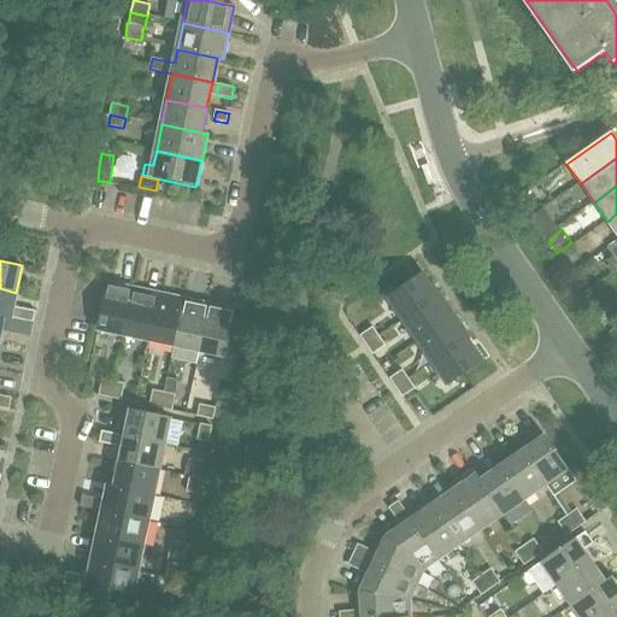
[(423,272),(387,298),(401,319),(438,295),(423,272)]
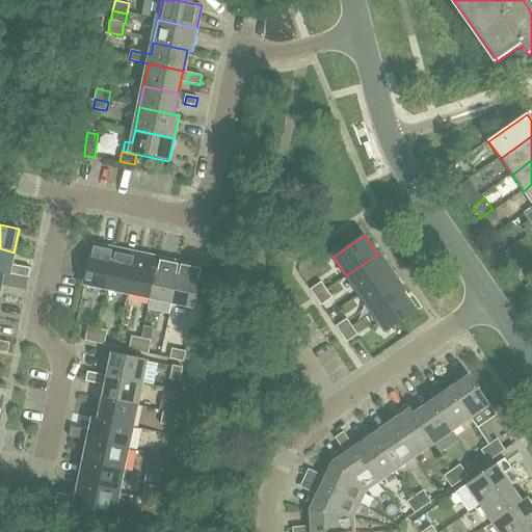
[(114,249),(91,244),(83,284),(106,288),(114,249)]
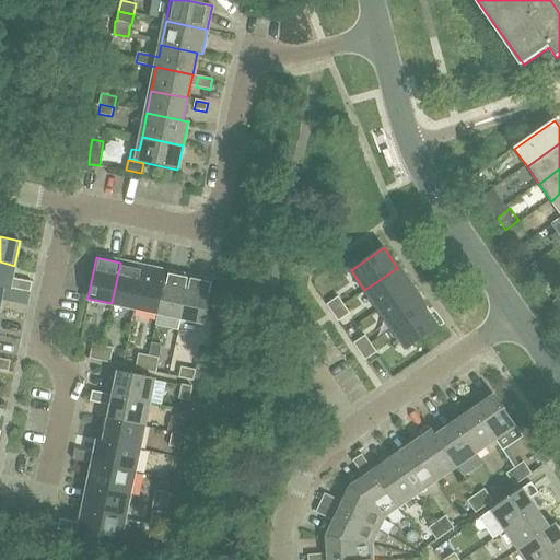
[(14,266),(0,261),(0,287),(4,288),(4,289),(9,290),(10,289),(31,293),(32,282),(12,279),(14,266)]
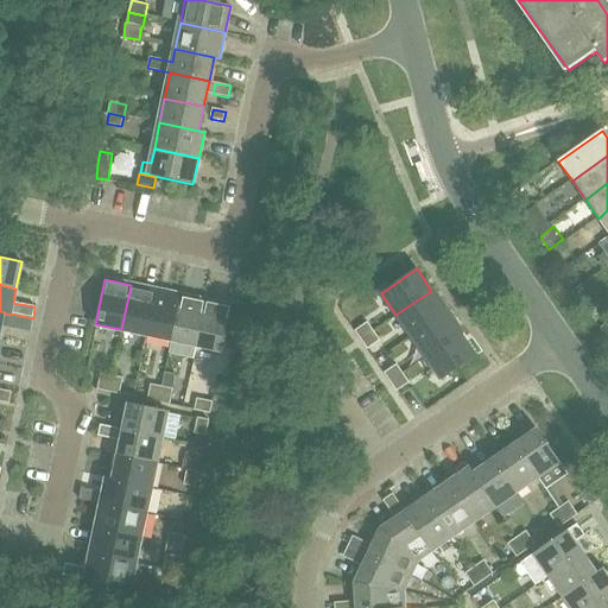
[(156,290),(131,285),(121,329),(147,335),(156,290)]
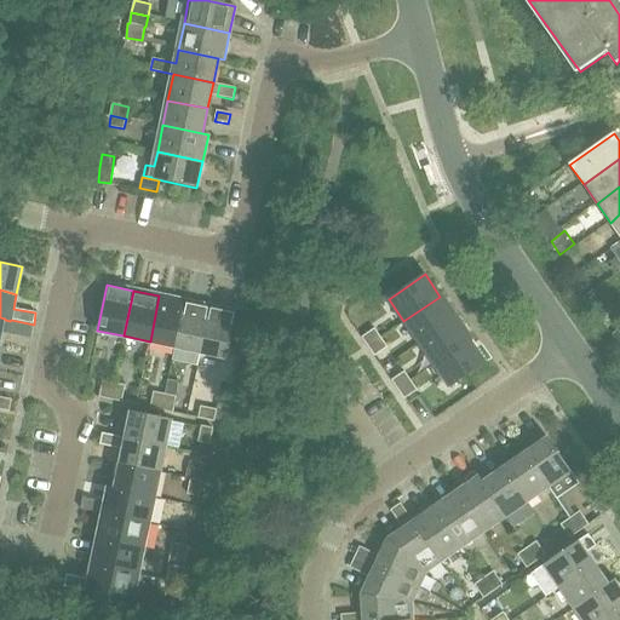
[(185,302),(159,296),(150,342),(176,346),(185,302)]
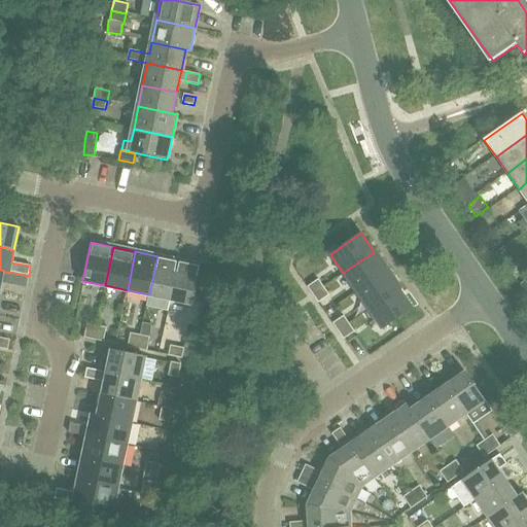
[(374,252),(343,273),(356,291),(387,271),(374,252)]
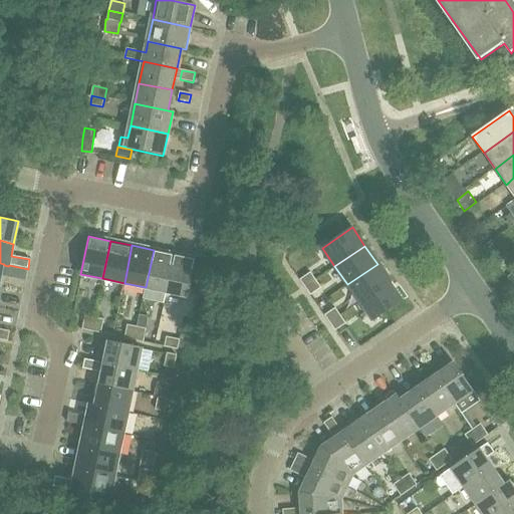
[(167,292),(175,254),(154,250),(146,287),(167,292)]
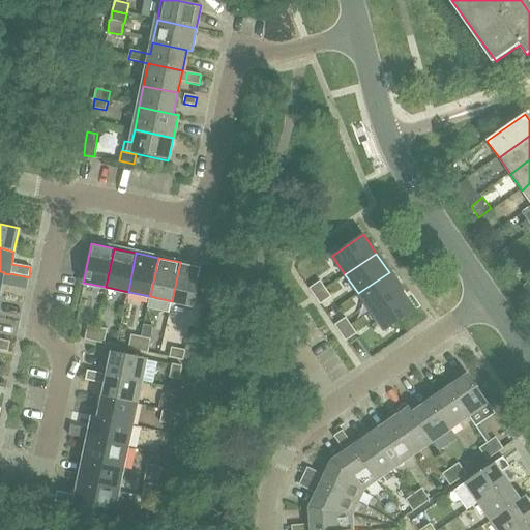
[(203,267),(180,262),(172,301),(195,305),(203,267)]
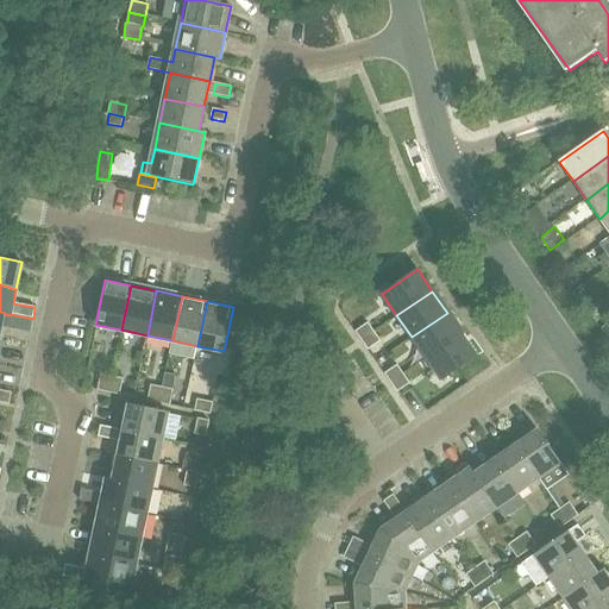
[(447,313),(412,337),(426,358),(462,334),(447,313)]
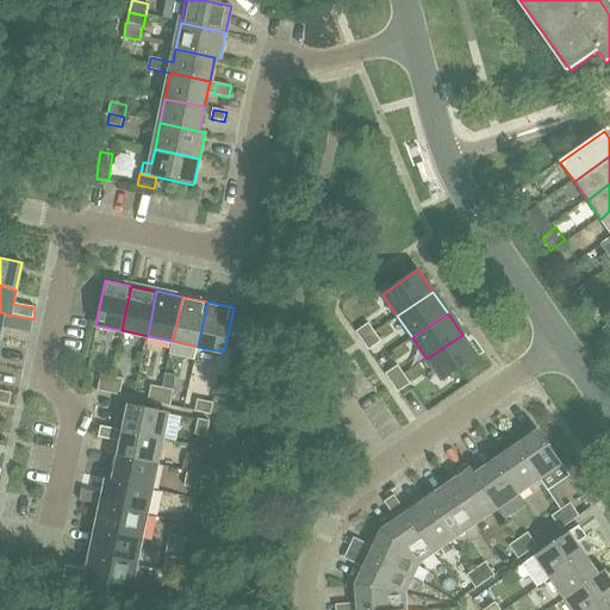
[(368,323),(355,331),(362,341),(374,332),(368,323)]
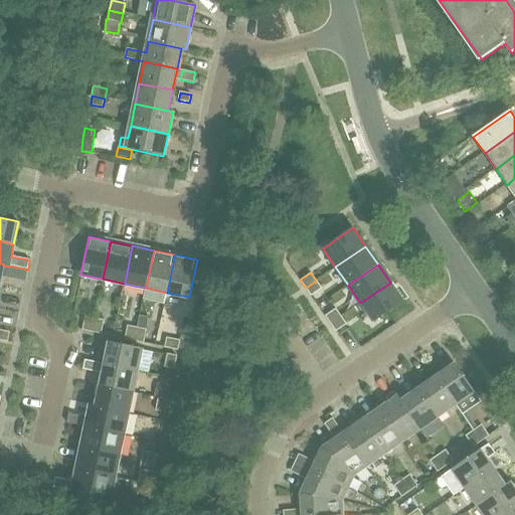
[(316,281),(306,288),(311,296),(322,288),(316,281)]
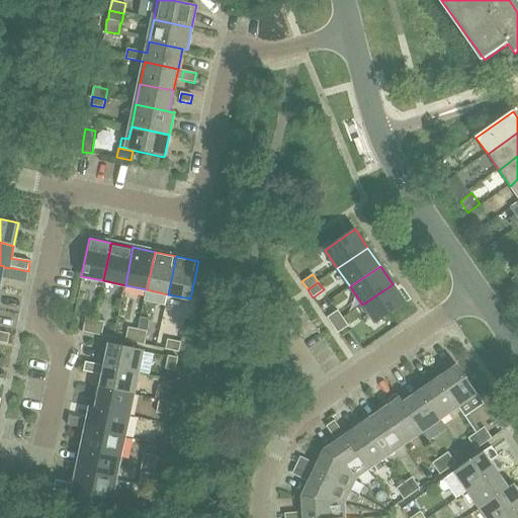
[(393,284),(362,305),(375,324),(406,303),(393,284)]
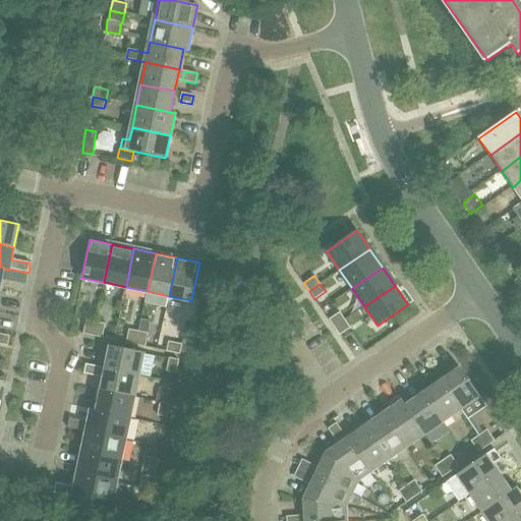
[(340,312),(329,320),(334,328),(345,320),(340,312)]
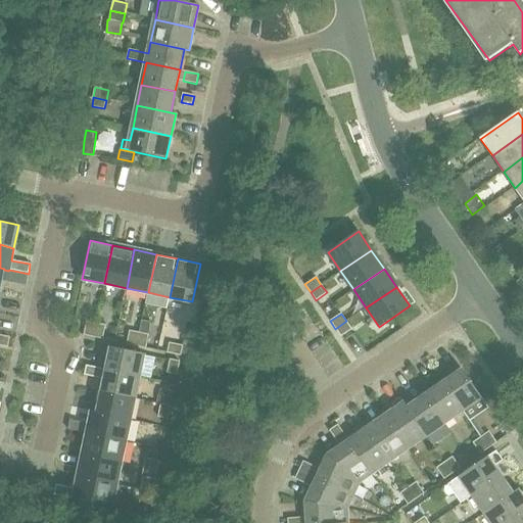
[(137,346),(140,332),(142,322),(134,321),(131,331),(130,331),(127,344),(137,346)]
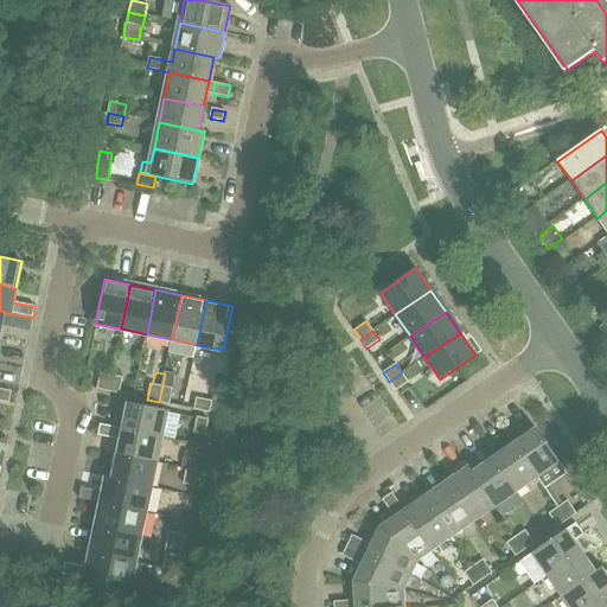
[(402,372),(389,382),(396,390),(408,382),(402,372)]
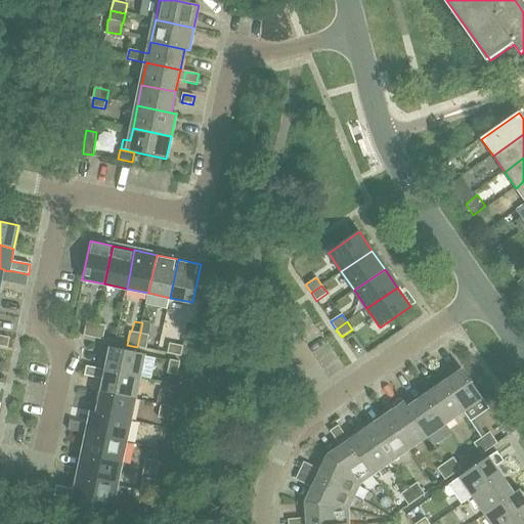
[(87,322),(84,336),(93,338),(96,324),(87,322)]
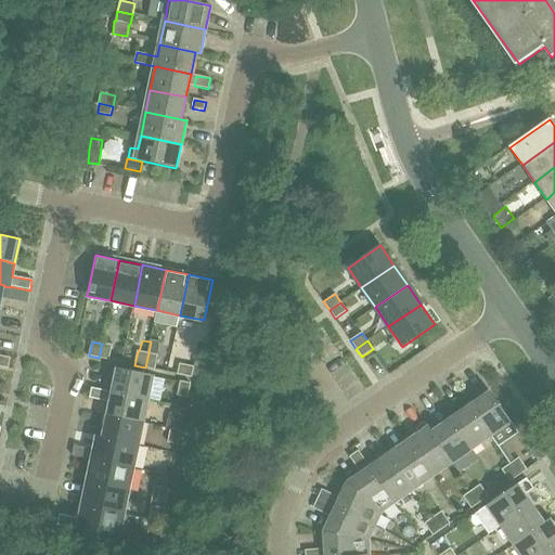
[(112,346),(102,344),(99,358),(110,360),(112,346)]
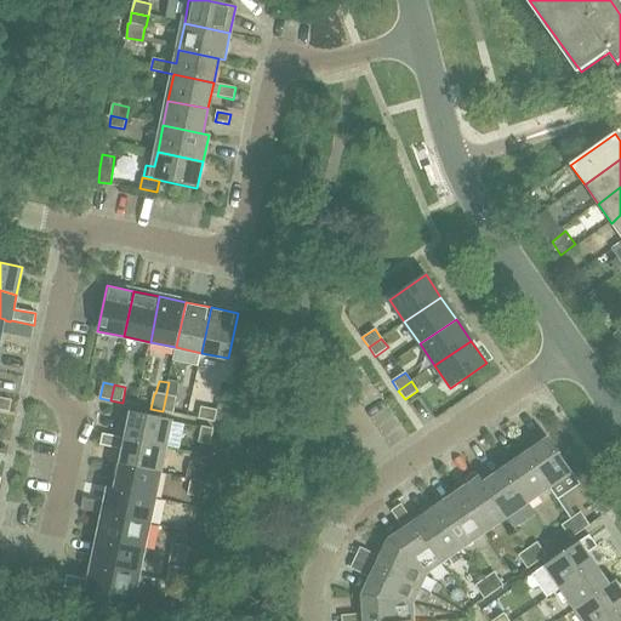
[(177,397),(166,394),(163,411),(174,414),(177,397)]
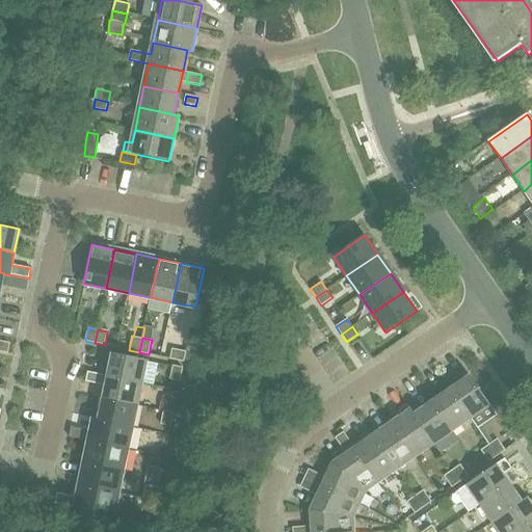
[(0,341),(0,351),(7,353),(9,344),(0,341)]
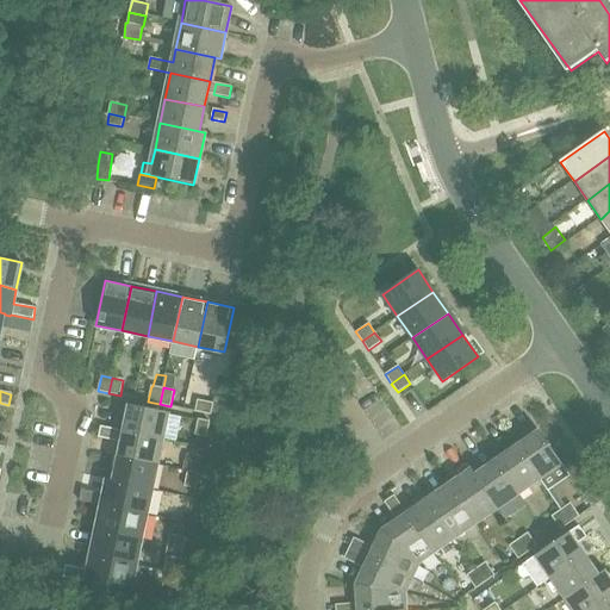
[(198,399),(195,411),(210,415),(212,403),(198,399)]
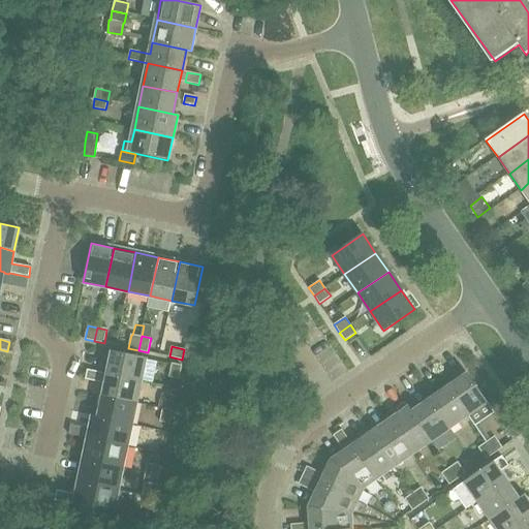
[(112,351),(106,374),(141,381),(146,358),(112,351)]
